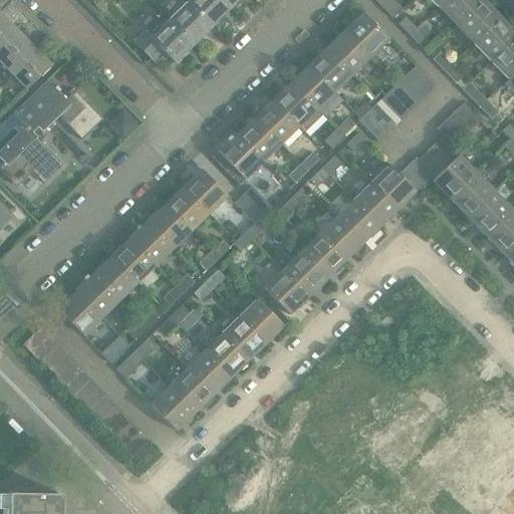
[(229,12),(216,0),(189,0),(185,4),(210,30),(229,12)]
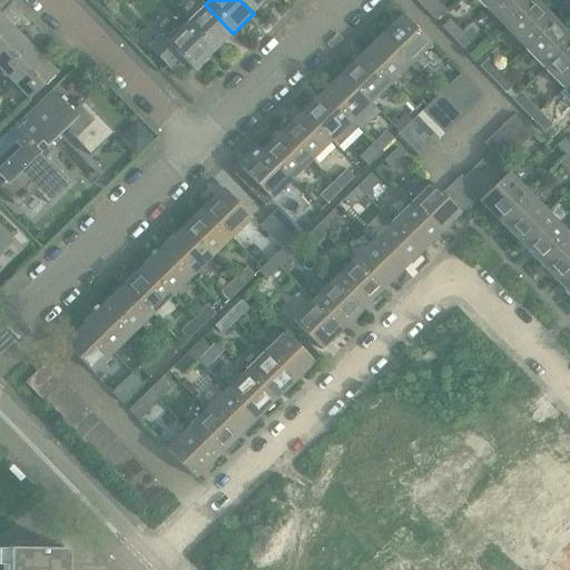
[(267,0),(239,0),(254,13),(267,0)]
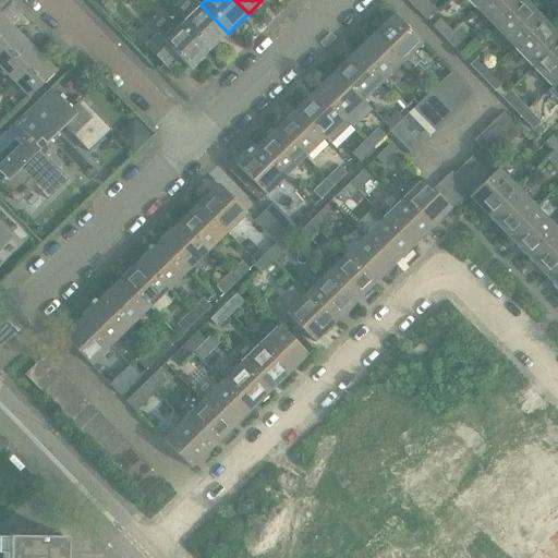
[(435,11),(424,0),(407,0),(405,1),(425,21),(435,11)]
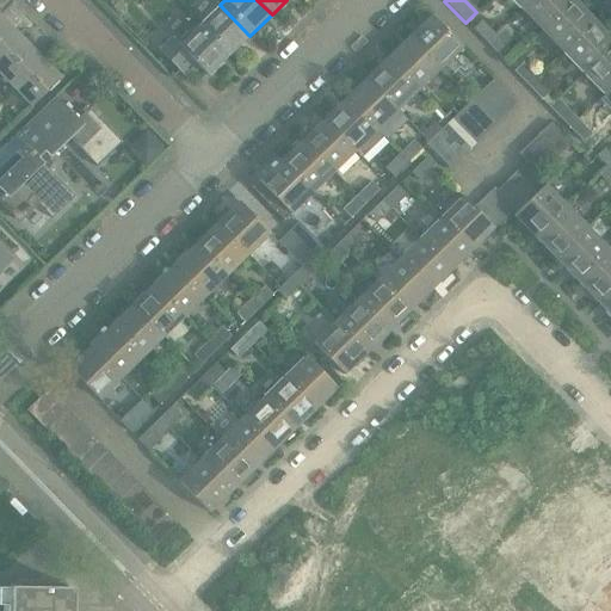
[(511,0),(522,10),(531,0),(511,0)]
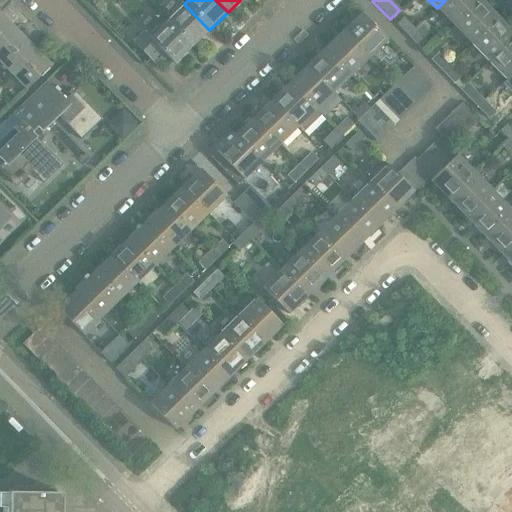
[(481,0),(480,0),(445,0),(437,8),(454,26),(481,0)]
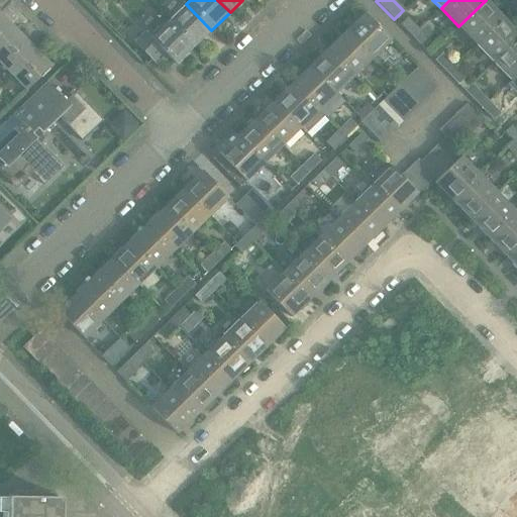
[(476,44),(503,18),(486,0),(458,26),(476,44)]
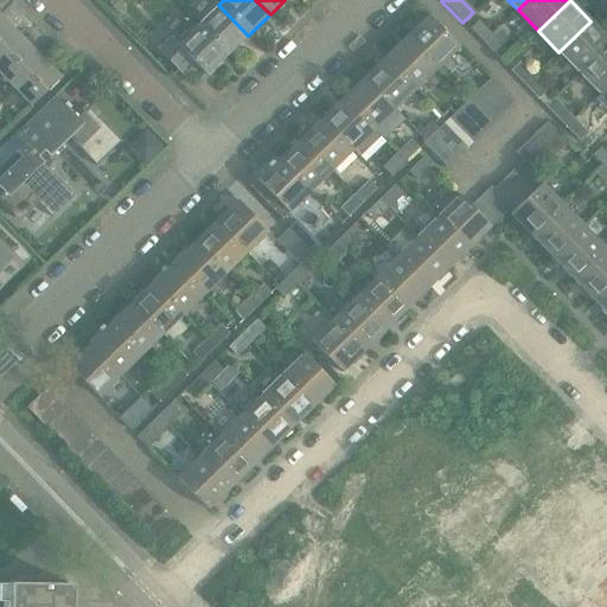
[(248,36),(218,5),(196,26),(227,57),(248,36)]
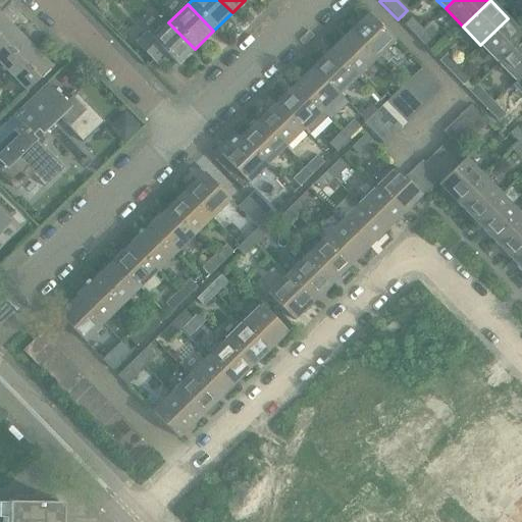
[(394,42),(367,14),(349,33),(375,60),(394,42)]
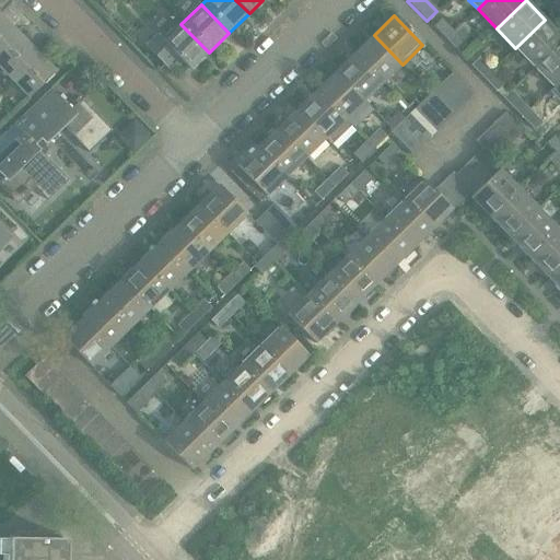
[(0,50),(16,35),(0,19),(0,50)]
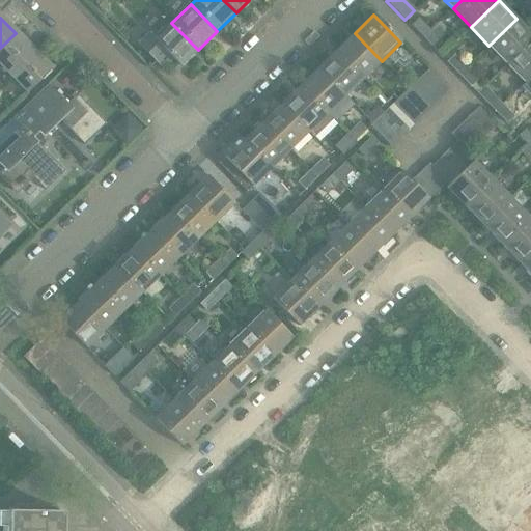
[(198,50),(171,23),(168,19),(148,37),(147,36),(137,46),(162,72),(172,61),(178,68),(198,50)]
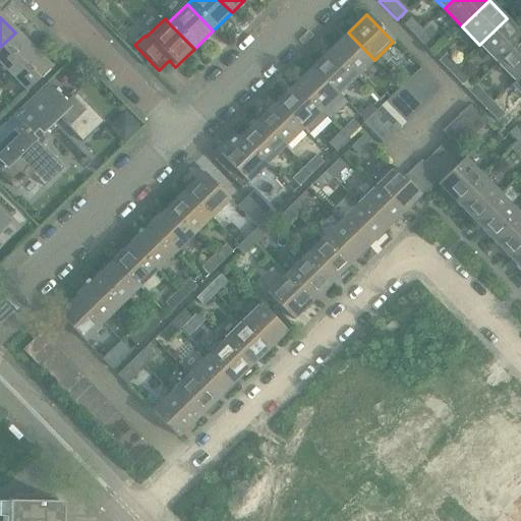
[(421,31),(409,18),(402,25),(414,38),(421,31)]
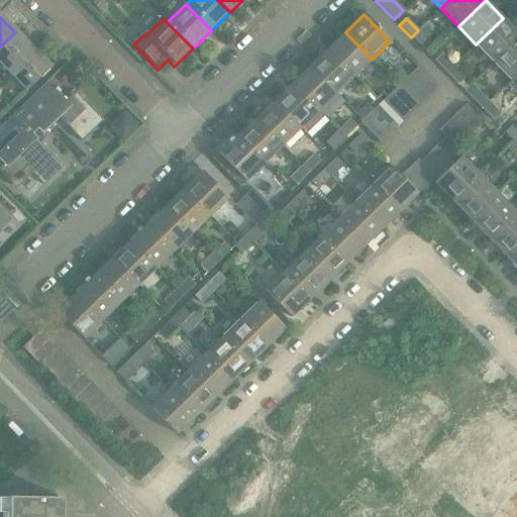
[(516,39),(516,32),(503,18),(476,44),(494,63),(516,39)]
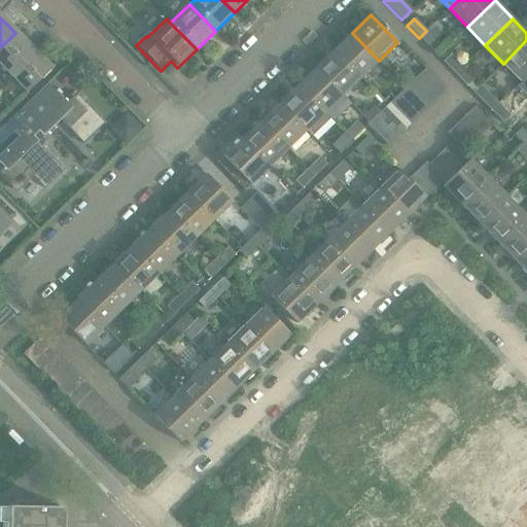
[(438,43),(426,31),(419,38),(431,50),(438,43)]
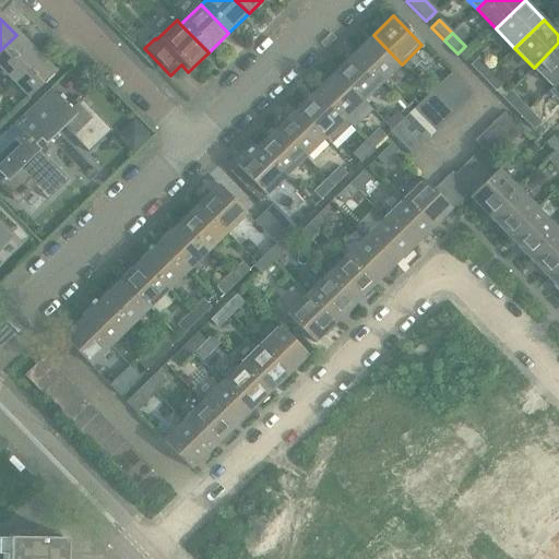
[(0,71),(8,80),(34,55),(16,35),(0,50),(0,71)]
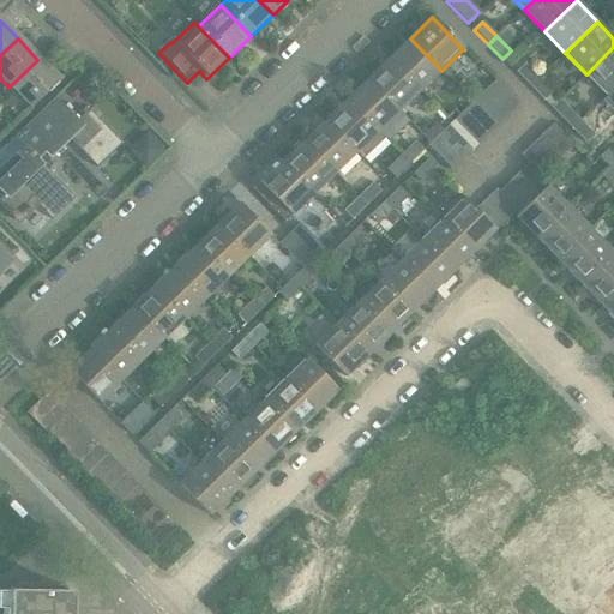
[(441,71),(410,38),(389,59),(420,91),(441,71)]
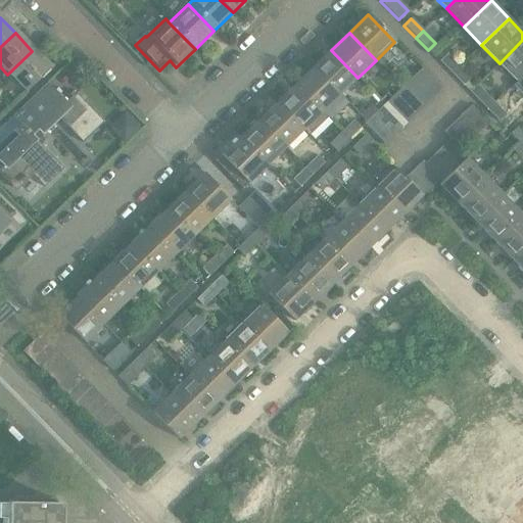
[(522,40),(500,63),(517,82),(519,79),(522,75),(522,40)]
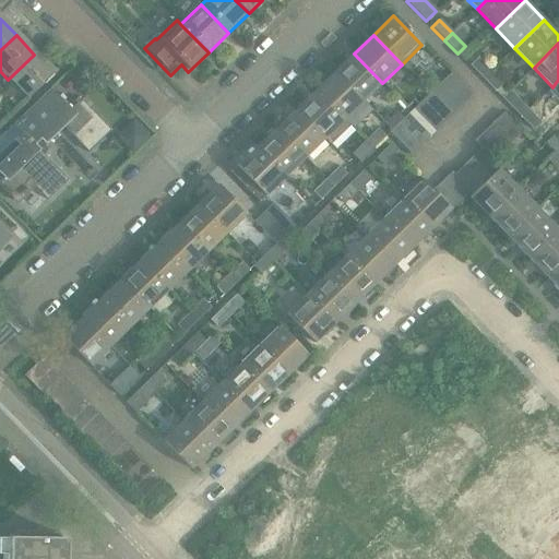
[(382,83),(354,54),(334,73),(364,103),(382,83)]
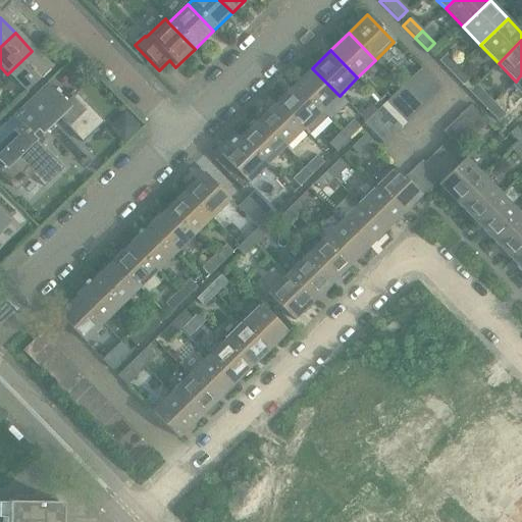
[(24,92),(48,69),(49,68),(32,51),(7,74),(24,92)]
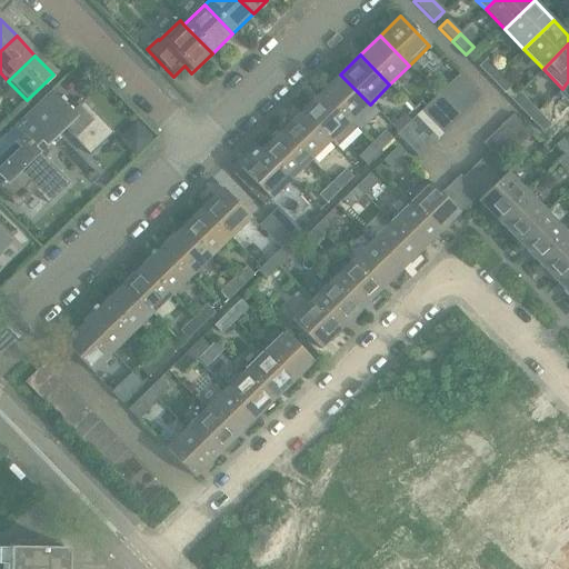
[(486,60),(479,67),(491,80),(498,75),(499,73),(500,72),(487,59),(486,60)]
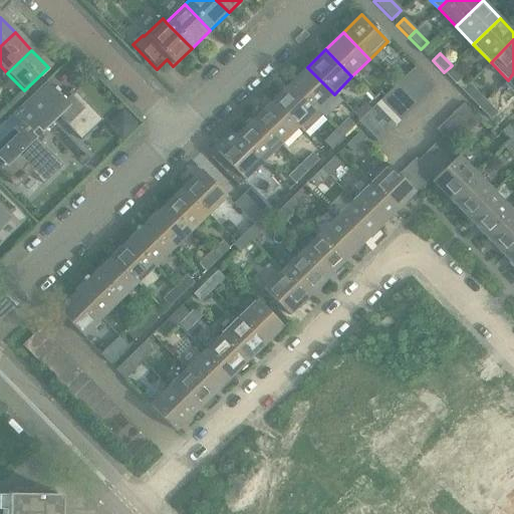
[(450,67),(444,72),(456,84),(463,78),(463,77),(452,65),(451,66),(450,67)]
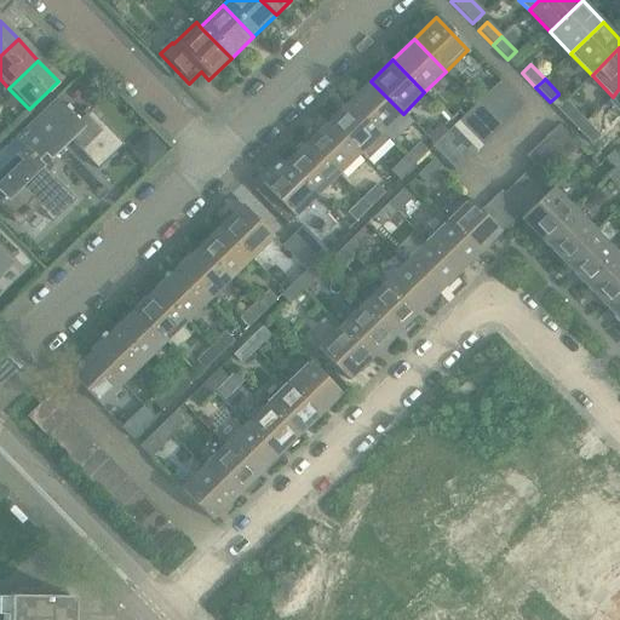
[(403,114),(371,81),(349,102),(382,135),(382,133),(403,114)]
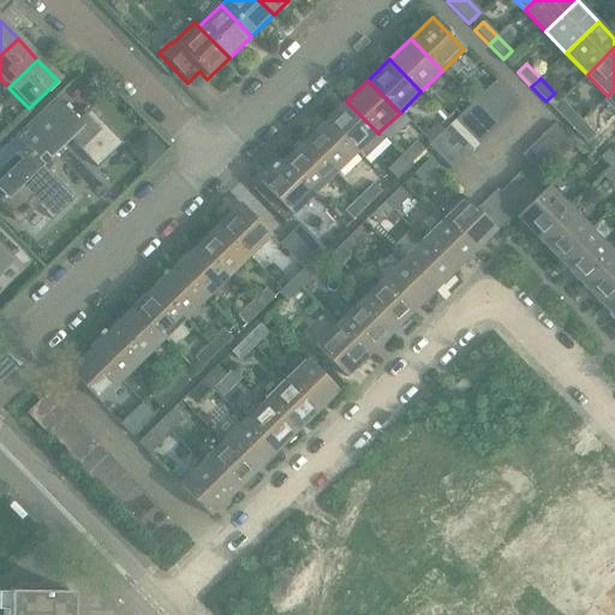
[(495,82),(487,90),(509,114),(509,115),(520,105),(496,81),(495,82)]
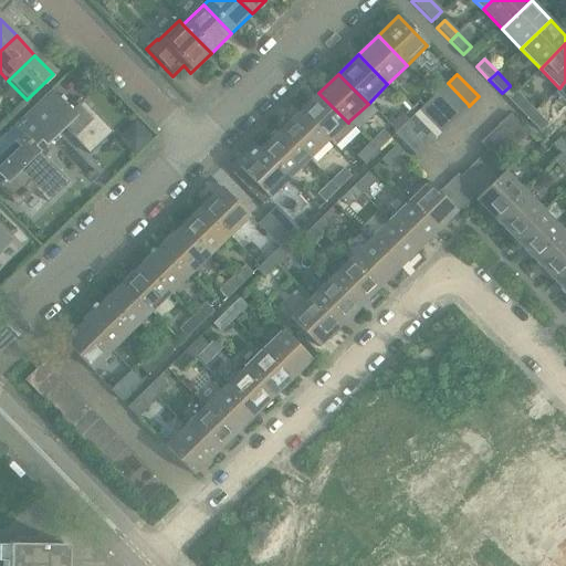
[(448,83),(438,93),(459,115),(460,115),(469,106),(469,105),(448,83)]
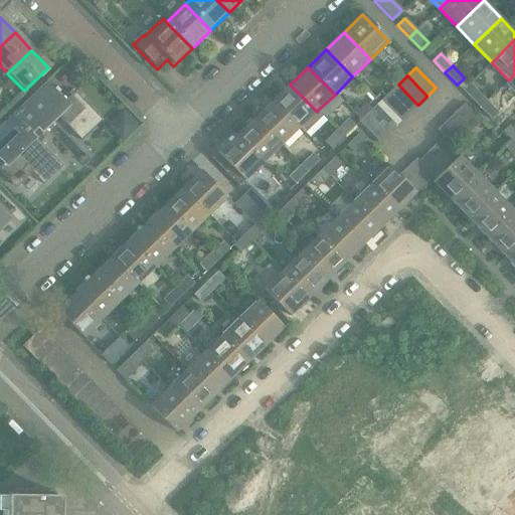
[(40,135),(59,117),(82,141),(103,122),(75,94),(64,103),(45,82),(11,116),(0,126),(0,162),(5,167),(1,170),(14,184),(18,180),(19,182),(25,176),(24,174),(30,168),(45,183),(62,167),(40,144),(45,139),(40,135)]
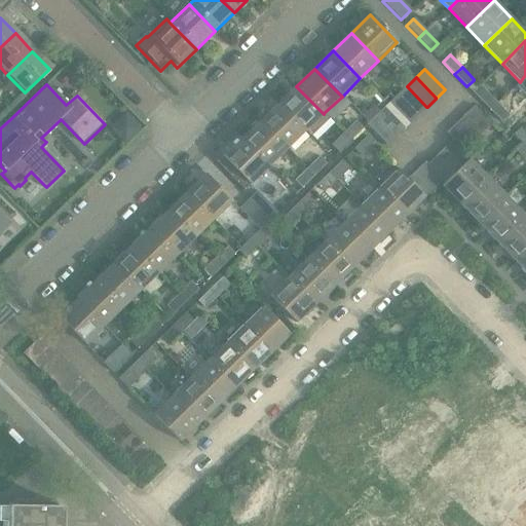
[(324,114),(296,86),(278,104),(305,132),(304,133),(310,139),(330,119),(324,113),(324,114)]
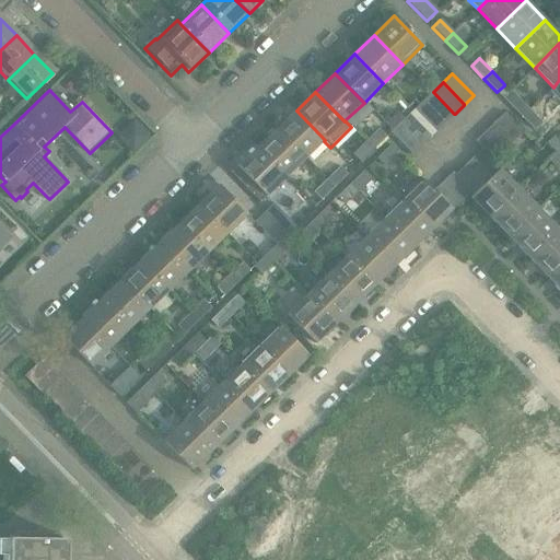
[(431,93),(423,101),(445,123),(455,114),(454,114),(433,92),(431,93)]
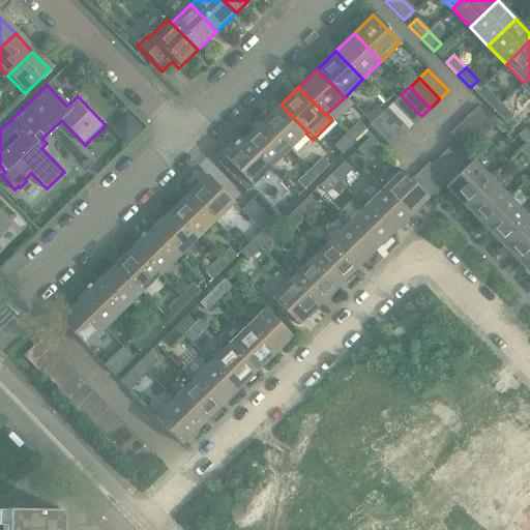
[(490,92),(481,99),(483,101),(494,112),(500,105),(501,105),(490,92)]
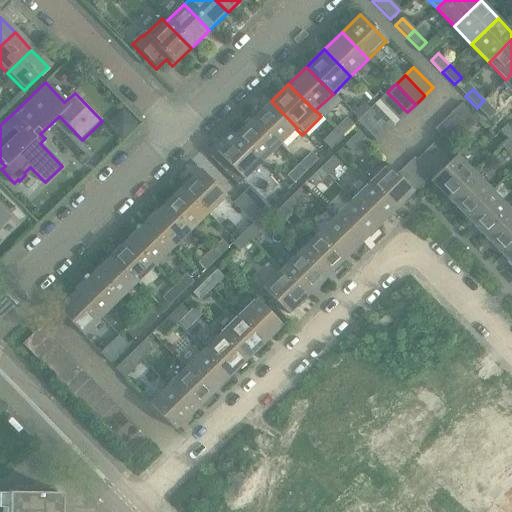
[(387,92),(379,100),(379,101),(398,121),(407,112),(387,92)]
